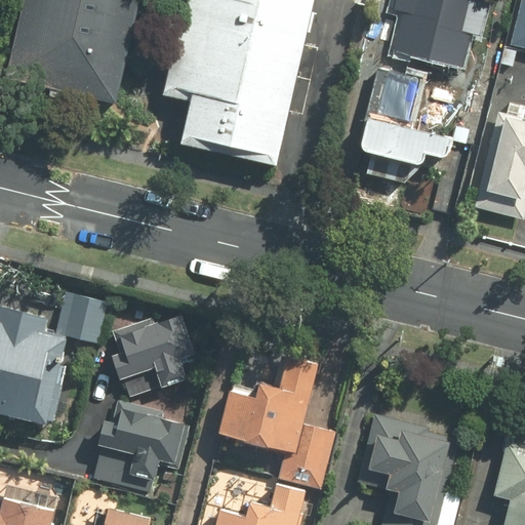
[(19,0),(2,79),(114,104),(136,0),(180,0),(163,84),(192,91),(178,146),(277,166),(314,0),(19,0)]
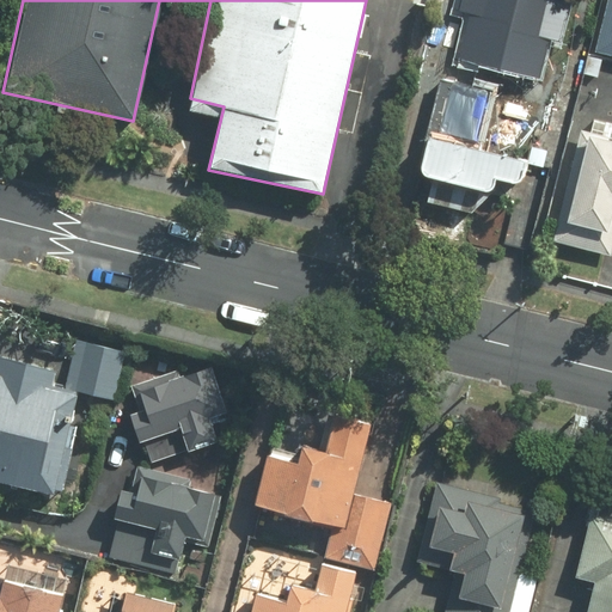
[(463,0),(461,11),(469,13),(451,83),(441,80),(417,177),(493,195),(495,182),(522,188),(528,165),(544,169),(548,153),(525,148),(531,126),(546,129),(562,66),(554,63),(560,44),(532,37),(540,0),(463,0)]
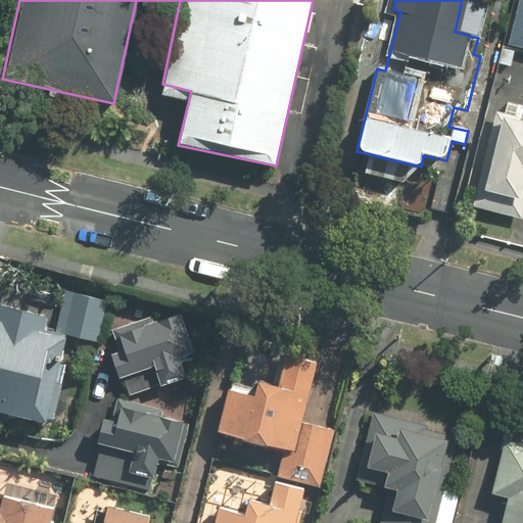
[(522,0),(512,47),(522,49),(522,0)]
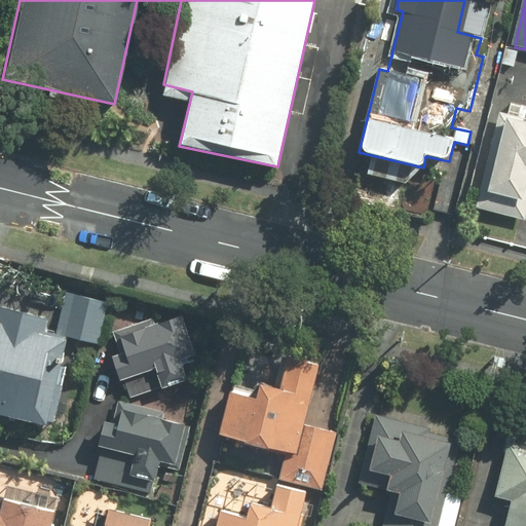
[(525,108),(511,105),(510,113),(500,111),(478,210),(525,220),(525,190),(525,189),(525,184),(525,108)]
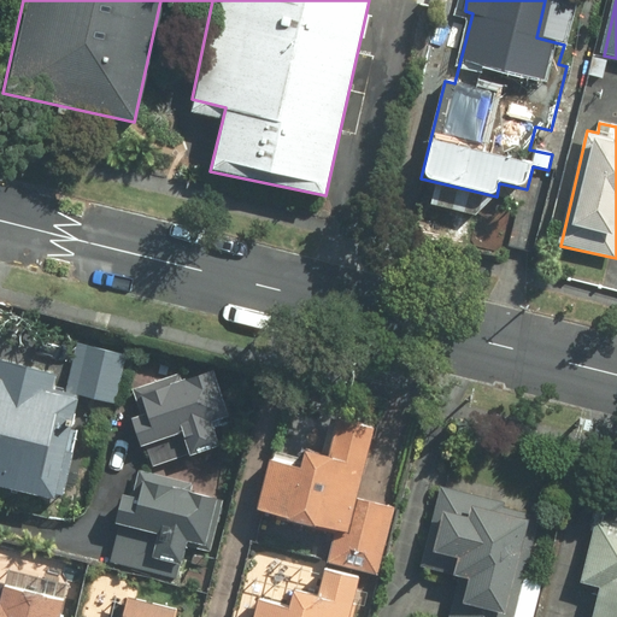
[(83,391),(81,399),(116,407),(133,346),(98,338),(83,391)]
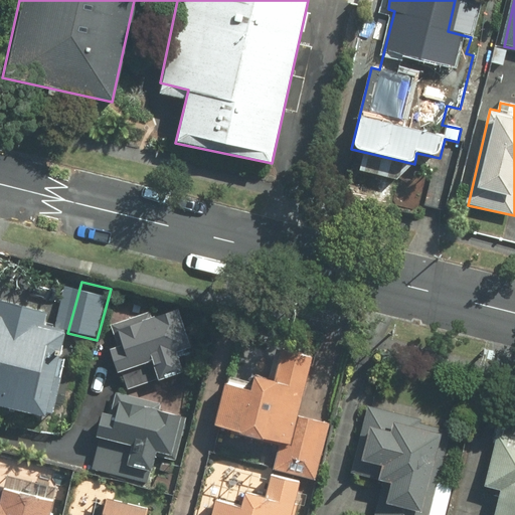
[(63,350),(69,326),(53,322),(56,313),(0,298),(0,406),(29,414),(47,346),(63,350)]
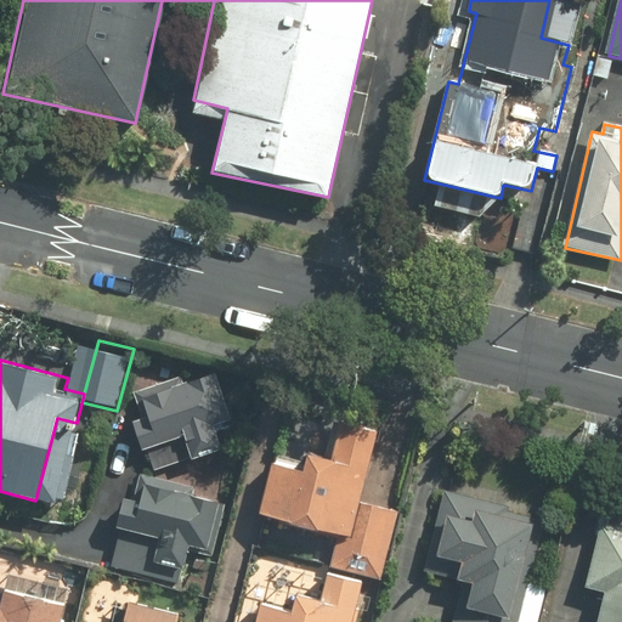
[(228,446),(202,379),(129,410),(156,475),(228,446)]
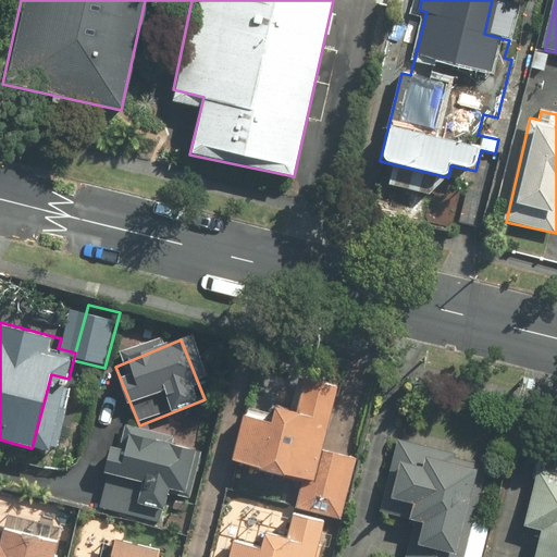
[(296,507),(341,519),(357,460),(322,450),(339,385),(256,362),(229,460),(304,481),(296,507)]
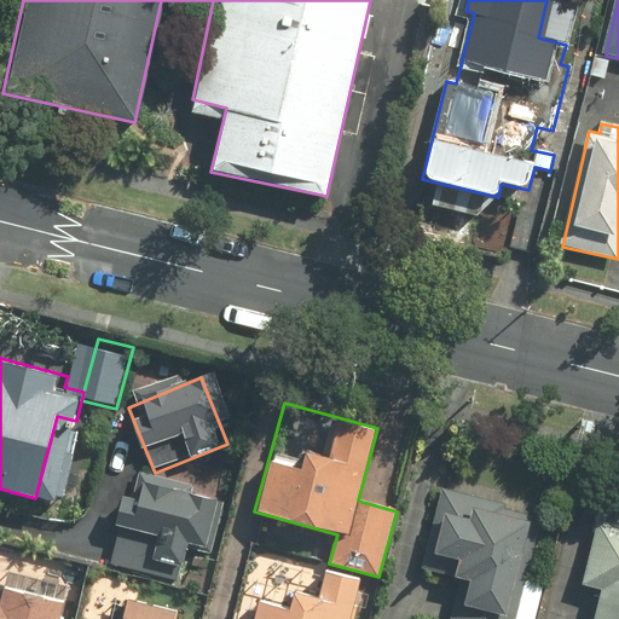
[(209,549),(217,499),(189,496),(191,481),(139,473),(136,497),(120,495),(114,528),(156,534),(154,553),(114,547),(110,568),(181,579),(187,545),(209,549)]
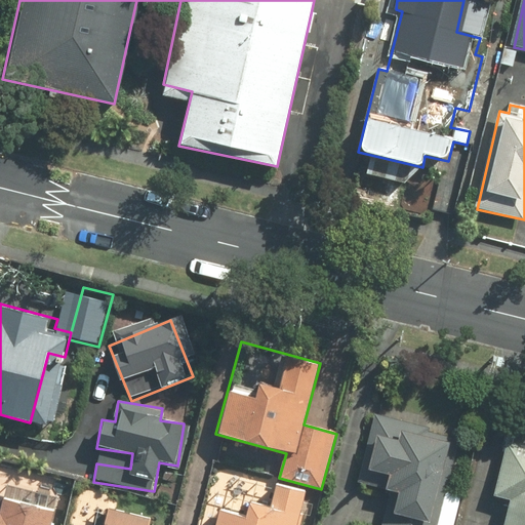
[(373,414),(354,484),(364,486),(368,472),(389,477),(385,492),(397,495),(392,514),(387,513),(382,524),(437,524),(461,439),(373,414)]
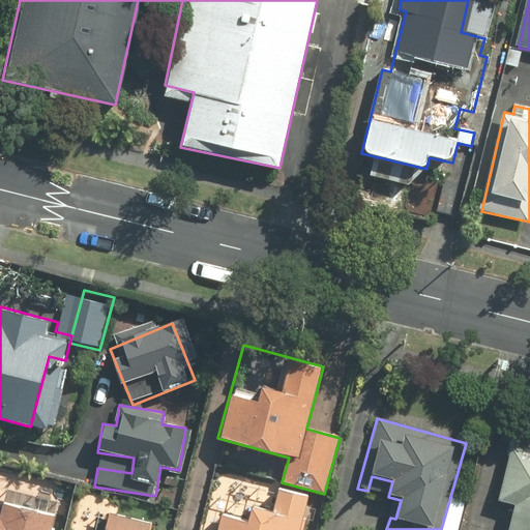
[(512,506),(506,529),(529,529),(529,425),(516,422),(497,503),(512,506)]
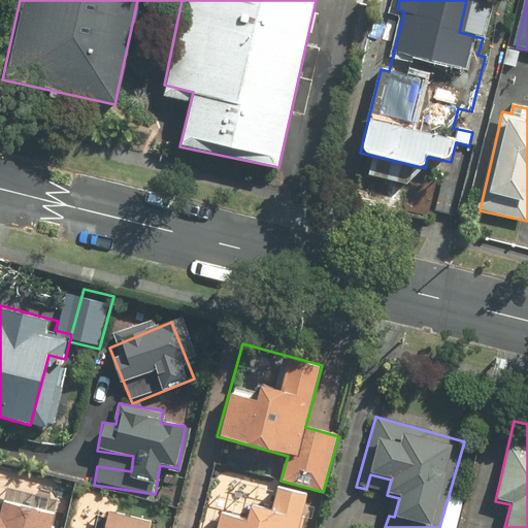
[(3,501),(0,515),(0,491),(1,485),(0,485),(0,527),(52,527),(56,513),(3,501)]
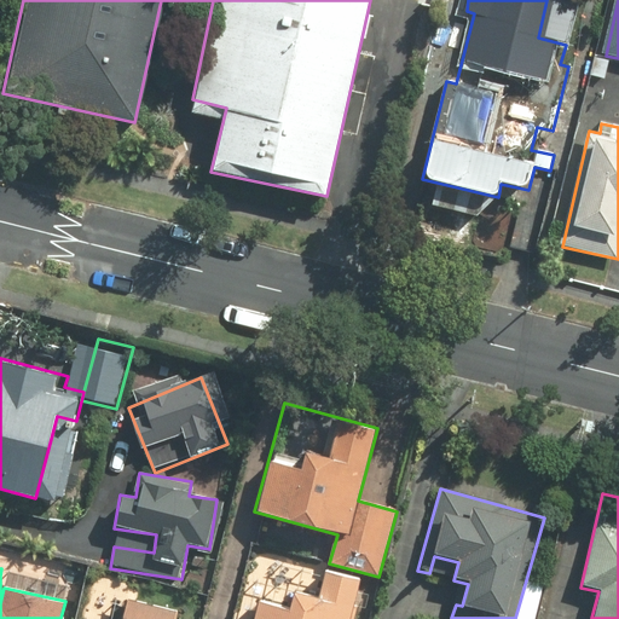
[(350,618),(360,579),(325,570),(319,596),(294,590),(289,609),(256,601),(252,618),(350,618)]
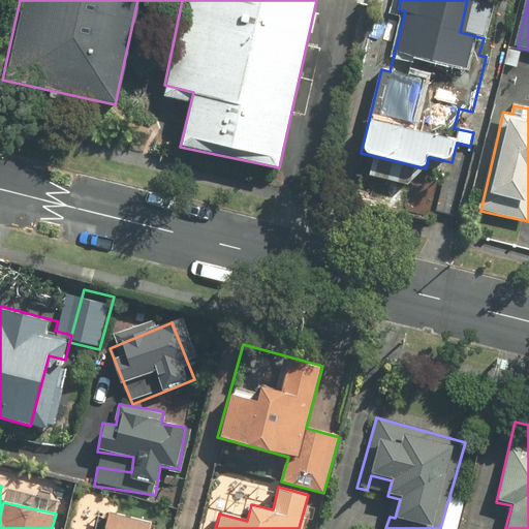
[(101,528),(147,528),(149,522),(104,514),(101,528)]
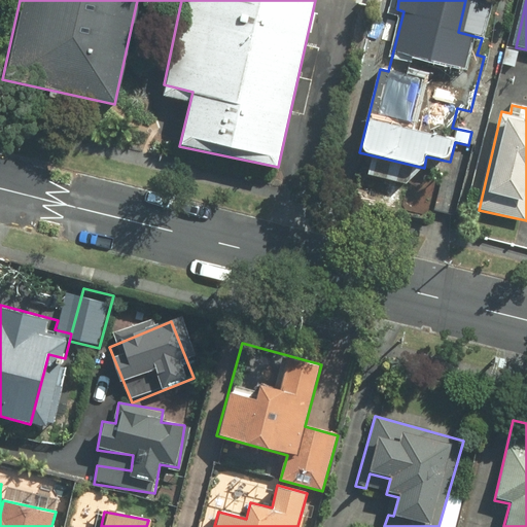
All buildings are outlined.
